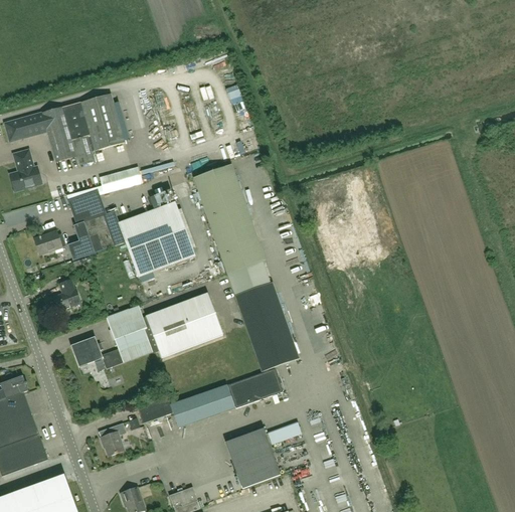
[(111,93),(77,102),(94,159),(95,159),(92,150),(125,141),(124,137),(127,137),(115,94),(112,95),(111,93)]
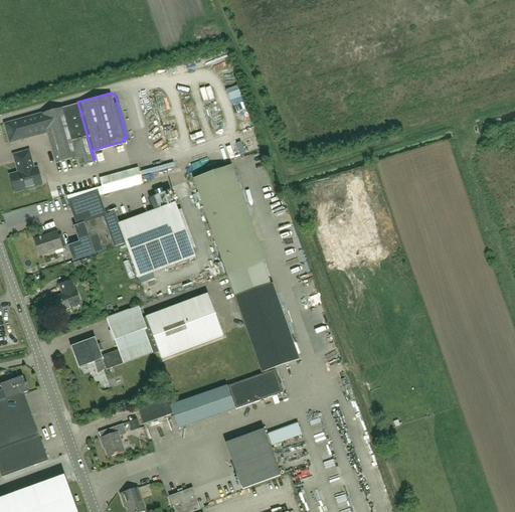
[(94,159),(77,102),(42,112),(23,117),(5,122),(10,140),(28,135),(47,129),(55,160),(76,154),(78,163),(94,159)]
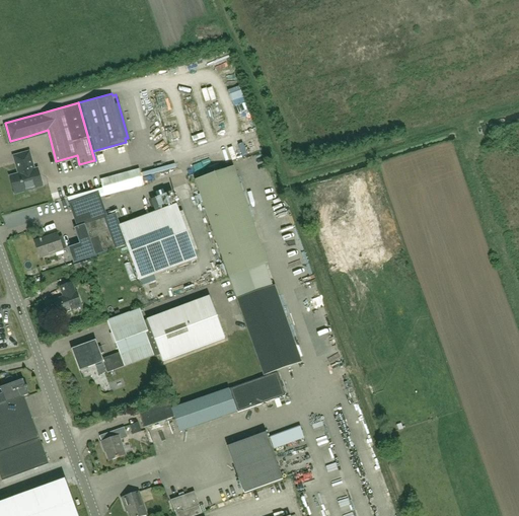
[(18,172),(10,174),(14,192),(42,183),(38,167),(33,168),(28,150),(13,154),(18,172)]
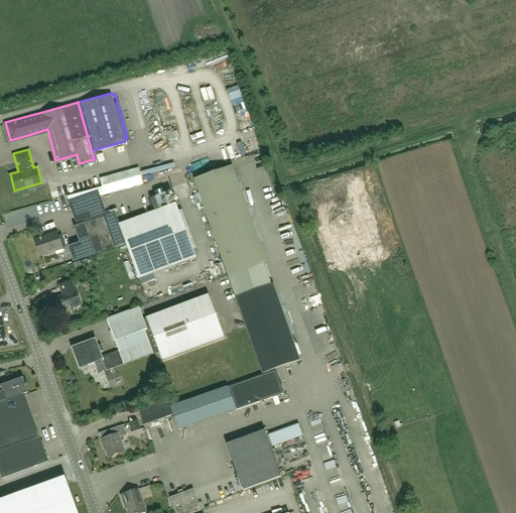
[(273,281),(271,282),(263,260),(266,259),(232,162),(194,176),(262,371),(300,358),(273,281)]
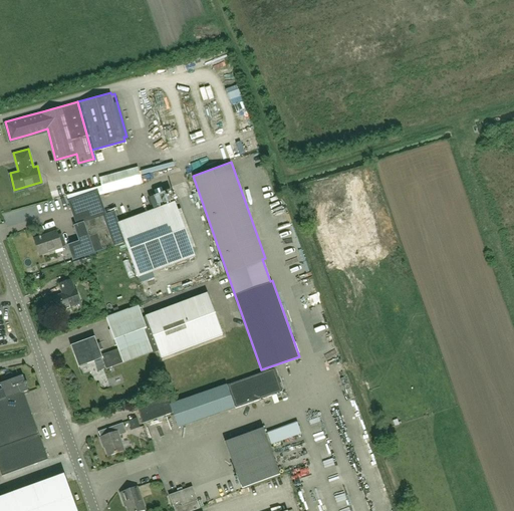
[(138,165),(99,176),(103,192),(142,181),(138,165)]
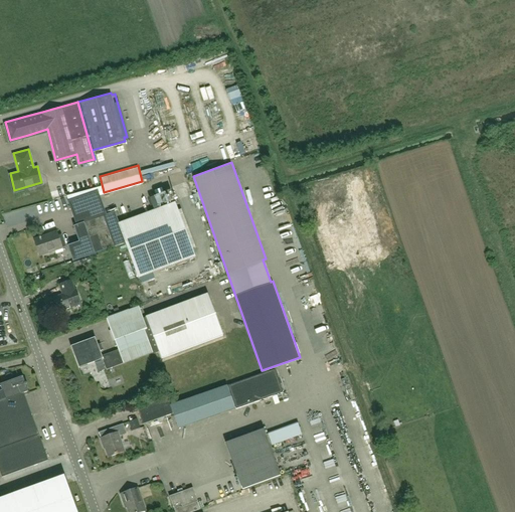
[(169,187),(162,174),(158,176),(165,189),(169,187)]
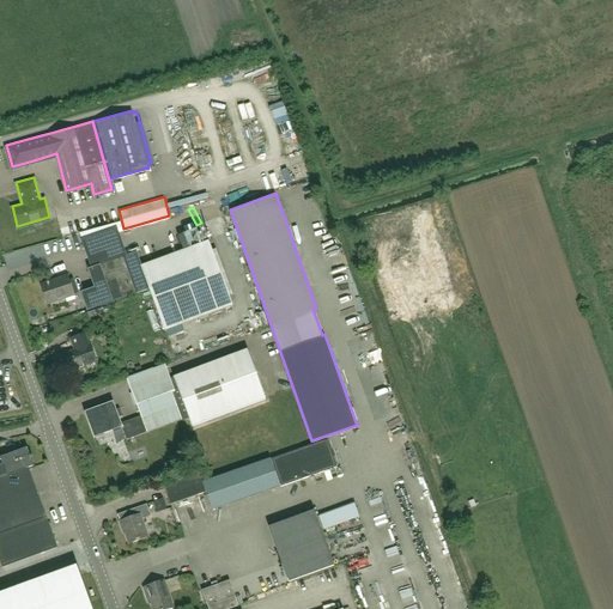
[(219,236),(229,231),(223,215),(212,220),(219,236)]
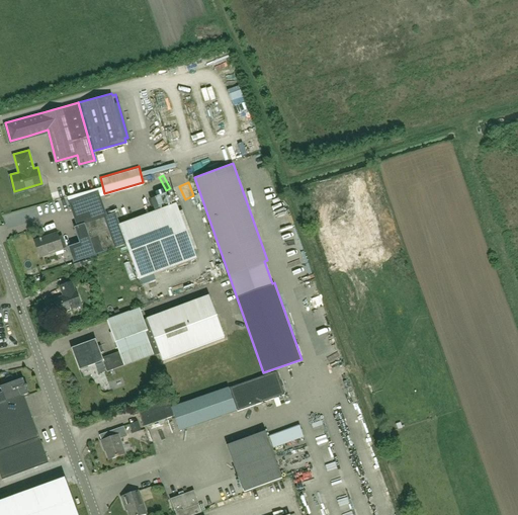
[(117,245),(106,213),(99,191),(69,202),(76,225),(74,226),(79,241),(68,245),(73,260),(117,245)]
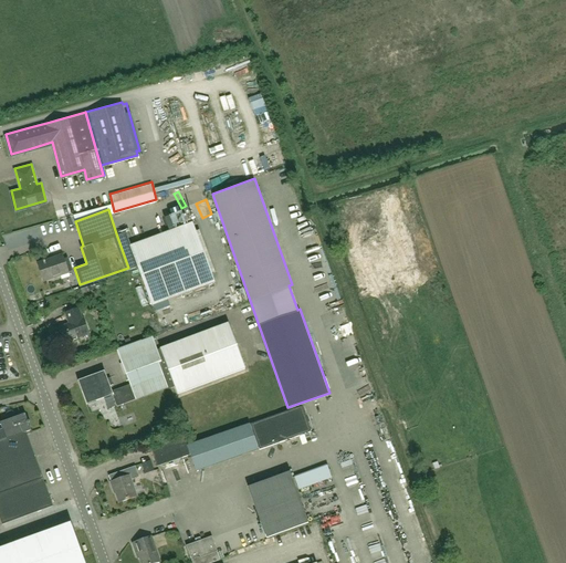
[(125,230),(116,233),(128,268),(137,264),(152,303),(213,280),(191,220),(129,243),(125,230)]
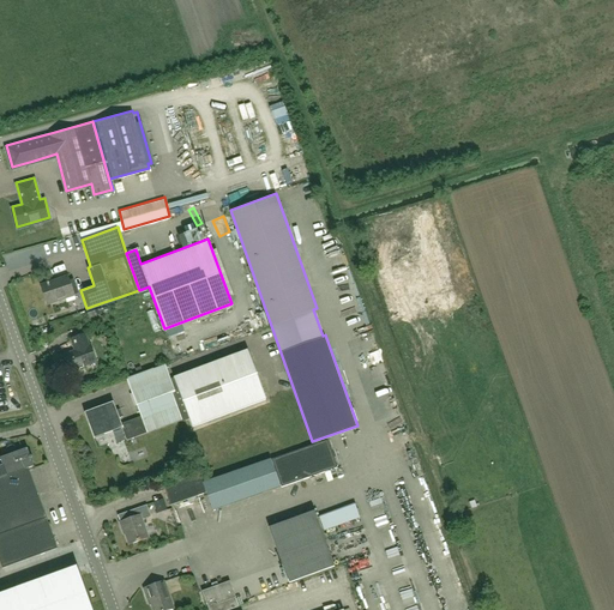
[(47,302),(61,297),(78,291),(74,281),(70,282),(67,273),(40,283),(47,302)]
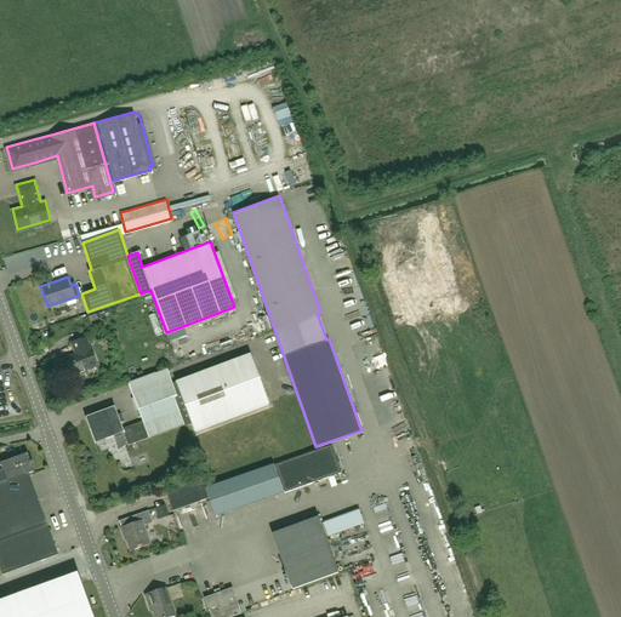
[(77,352),(64,356),(70,372),(97,363),(91,346),(86,335),(72,341),(77,352)]
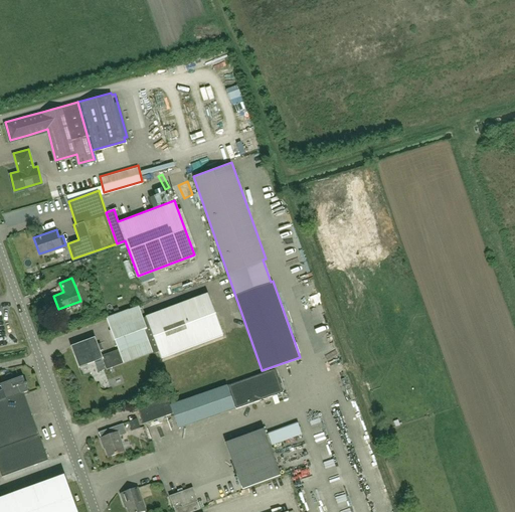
[(117,348),(102,354),(103,357),(107,367),(153,351),(153,352),(158,350),(161,356),(222,333),(207,293),(142,317),(139,306),(138,305),(106,317),(117,348)]
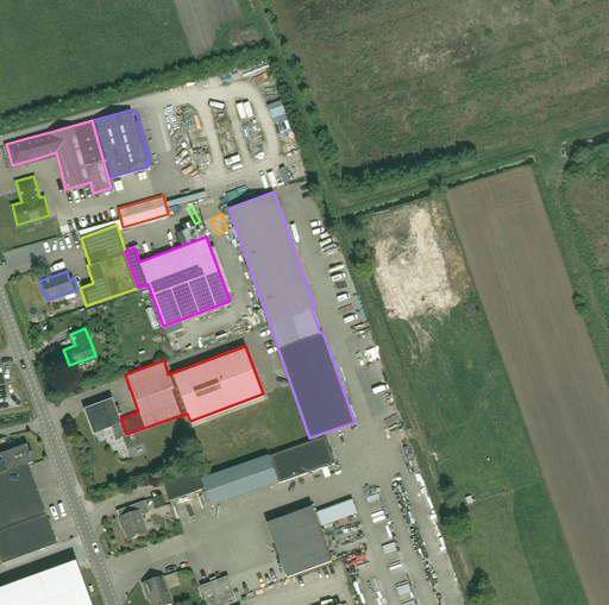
[(378,388),(390,382),(388,376),(375,380),(378,388)]
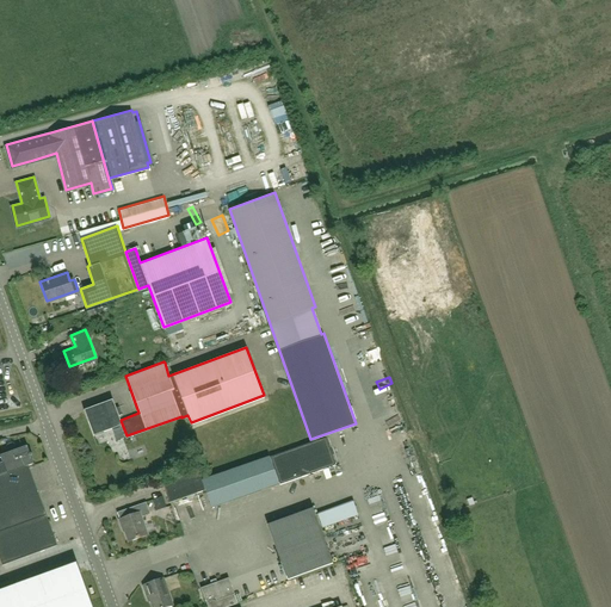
[(122,423),(121,420),(118,414),(122,413),(118,404),(115,406),(112,397),(84,408),(93,434),(122,423)]
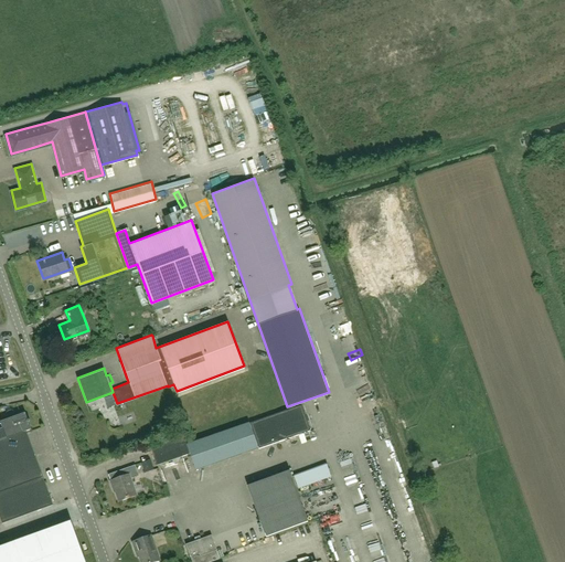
[(248,421),(187,443),(183,433),(150,444),(156,463),(190,452),(195,467),(310,428),(301,403),(248,421)]
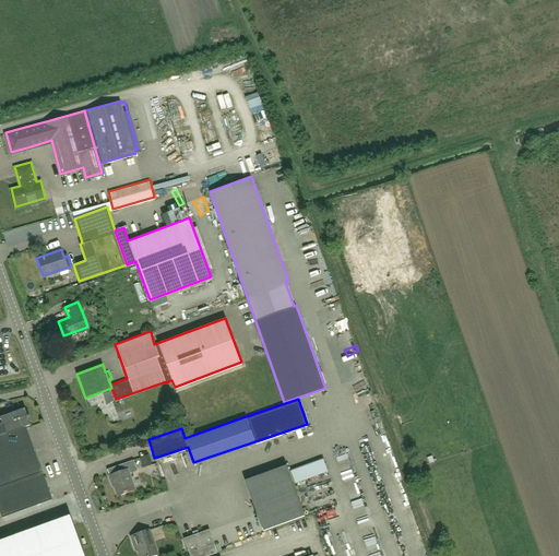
[(0,511),(1,517),(52,498),(43,473),(34,449),(25,425),(31,423),(27,416),(28,414),(26,413),(24,406),(0,415),(2,422),(0,423),(0,511)]
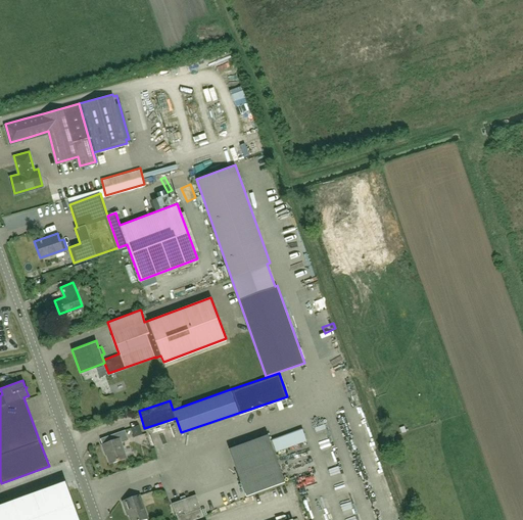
[(148,394),(161,397),(162,389),(151,386),(148,394)]
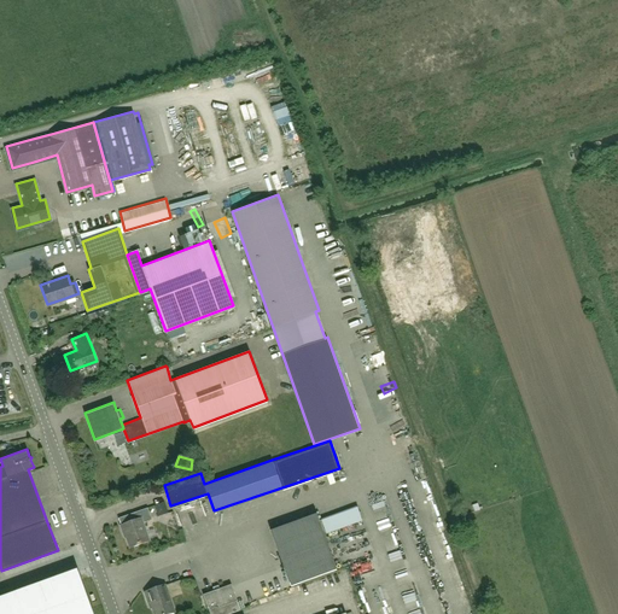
[(383,519),(396,514),(391,498),(378,502),(383,519)]
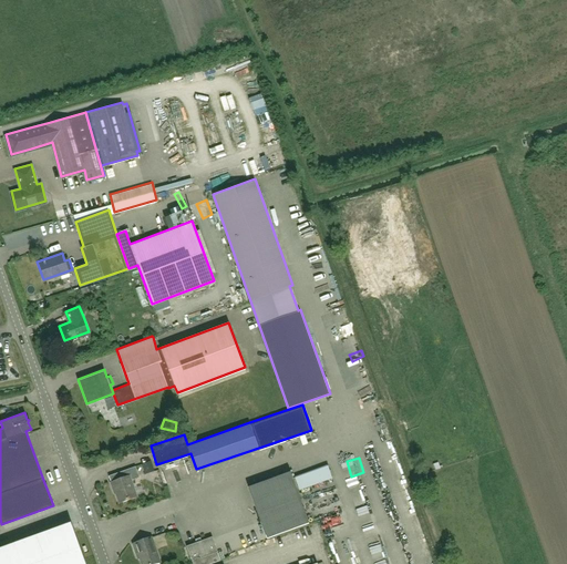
[(296,469),(299,483),(333,475),(331,462),(296,469)]
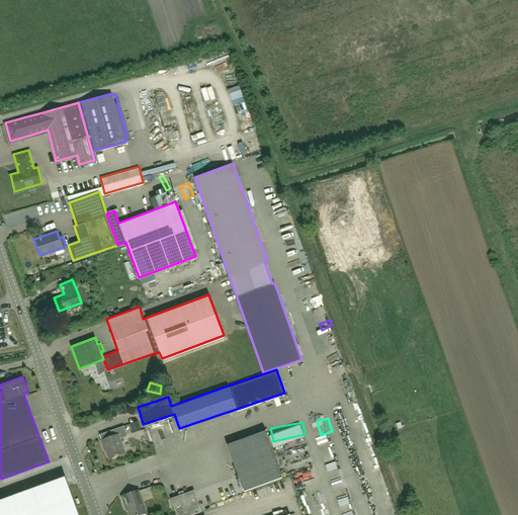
[(104,444),(108,457),(124,452),(119,436),(126,434),(123,424),(99,432),(101,438),(103,445),(104,444)]
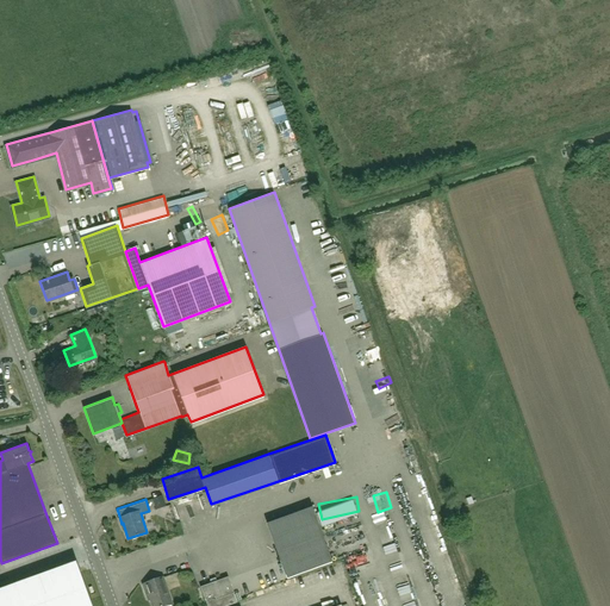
[(311,505),(267,522),(287,576),(331,561),(311,505)]
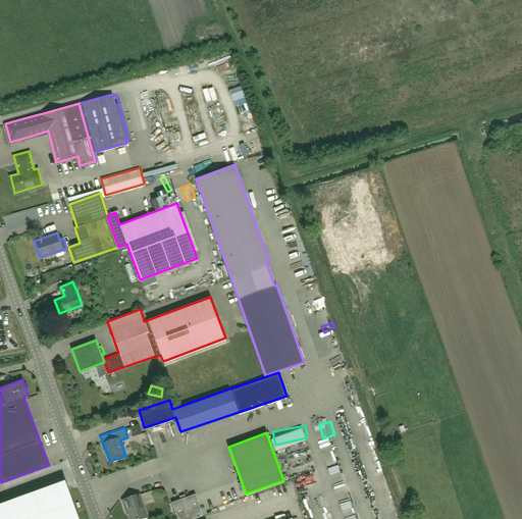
[(324,438),(326,449),(337,447),(335,435),(324,438)]
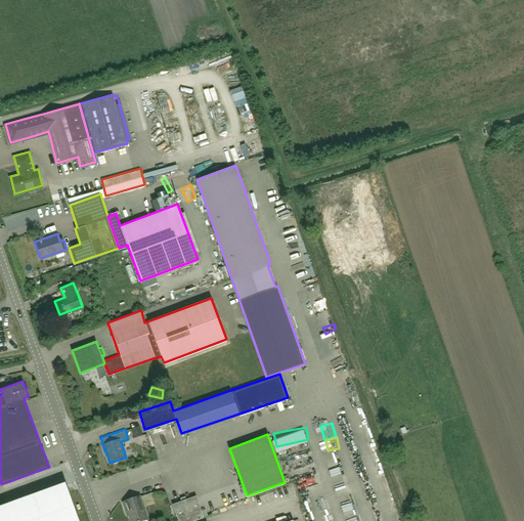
[(342,451),(333,452),(334,474),(344,473),(342,451)]
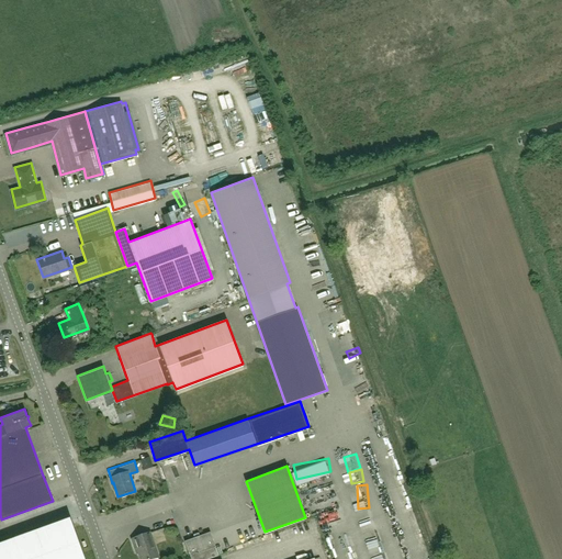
[(0,558),(86,558),(74,525),(63,520),(0,541),(0,558)]
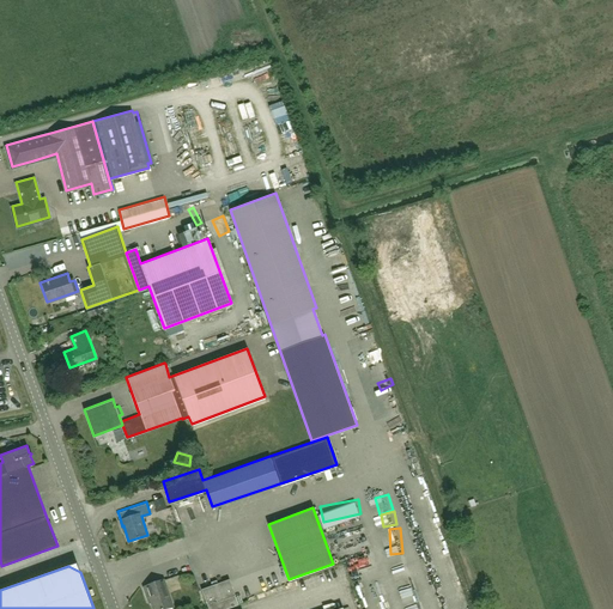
[(163,578),(144,585),(147,596),(149,596),(153,608),(161,608),(173,606),(163,578)]
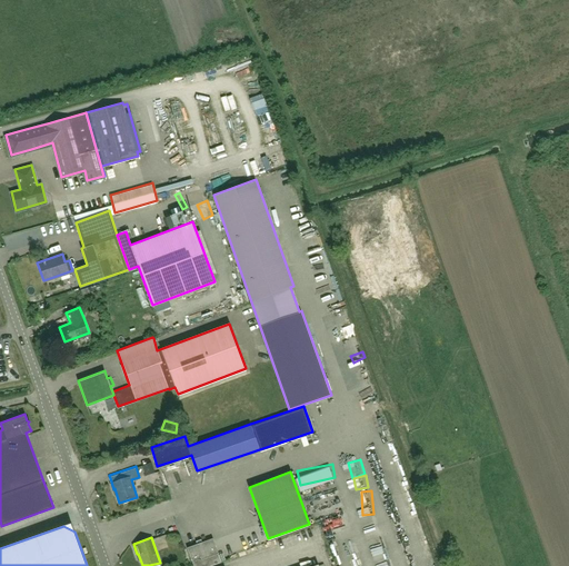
[(205,565),(221,560),(217,552),(216,547),(212,537),(187,546),(193,565),(205,565)]
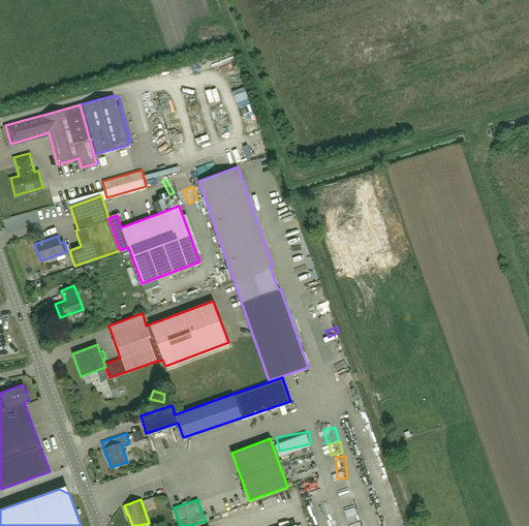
All buildings are outlined.
